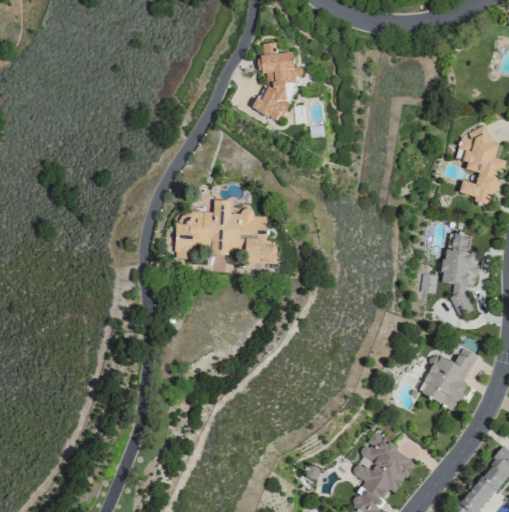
[(252,108),(277,121),(280,113),(279,106),(289,104),(296,91),(295,81),(287,82),(286,71),(295,70),(293,52),(278,54),(276,42),(263,44),(264,56),(257,57),(259,70),(267,74),(268,87),(263,98),(257,99),(252,108)]
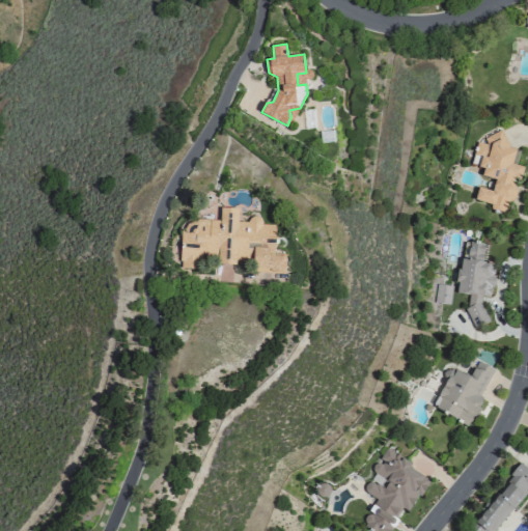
[(508,210),(518,177),(523,179),(526,167),(513,164),(518,150),(505,147),(508,137),(490,132),(487,144),(479,142),(473,164),(485,167),(483,176),(497,180),(494,191),(480,187),(476,201),(508,210)]
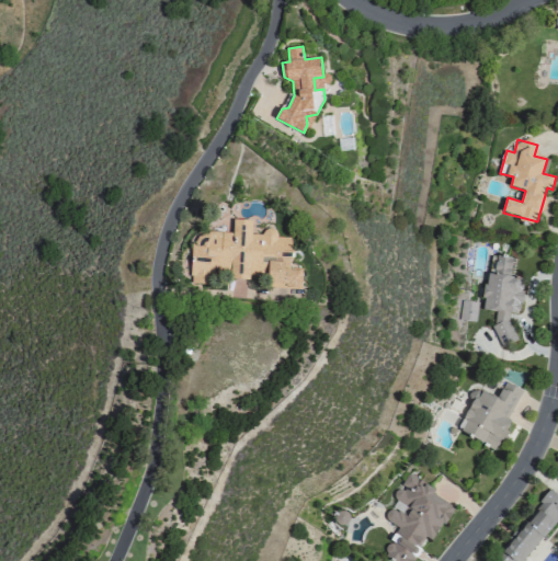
[(303,288),(304,268),(298,270),(293,270),(294,237),(279,237),(276,228),(254,233),(253,233),(254,220),(235,219),(235,231),(232,231),(209,231),(209,240),(193,245),(192,275),(194,283),(215,284),(215,276),(228,276),(228,284),(260,276),(270,276),(272,288),(275,287),(303,288)]
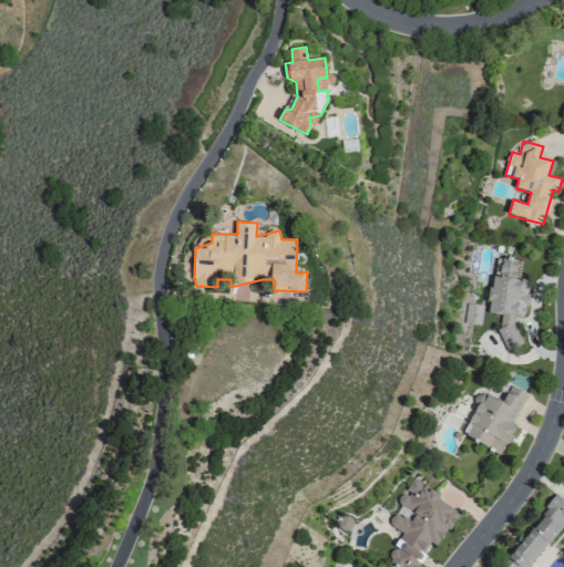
[(509,351),(525,343),(515,322),(516,316),(525,318),(532,294),(526,281),(516,279),(521,263),(510,259),(499,265),(489,299),(492,305),(490,312),(503,316),(500,330),(509,351)]
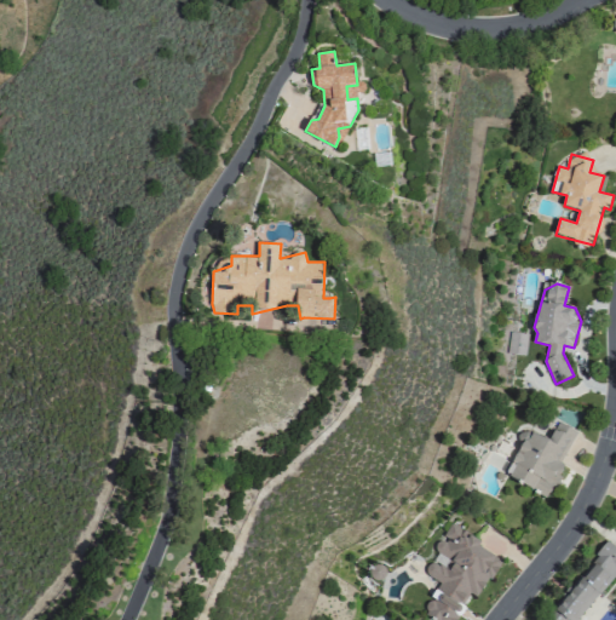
[(435,619),(458,619),(472,592),(482,597),(496,568),(491,566),(498,555),(481,546),(484,539),(452,523),(437,551),(452,558),(447,568),(433,562),(426,574),(442,581),(425,614),(435,619)]
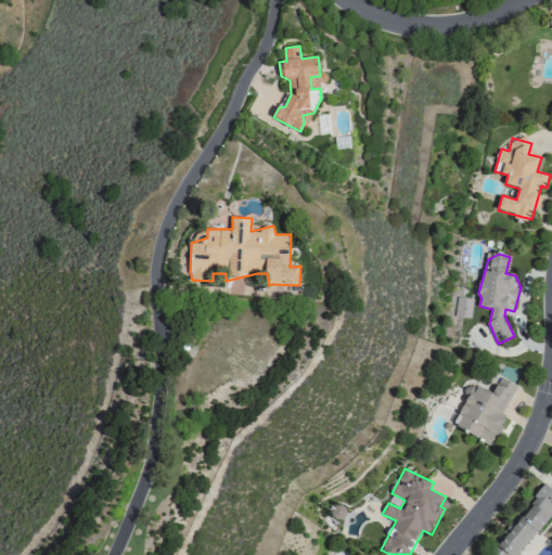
[(540,491),(551,499),(551,489),(544,485),(540,491)]
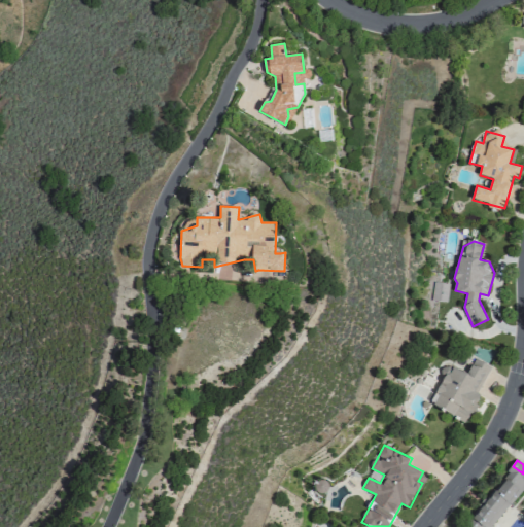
[(493,526),(523,486),(523,475),(513,466),(469,525),(473,526),(493,526)]
